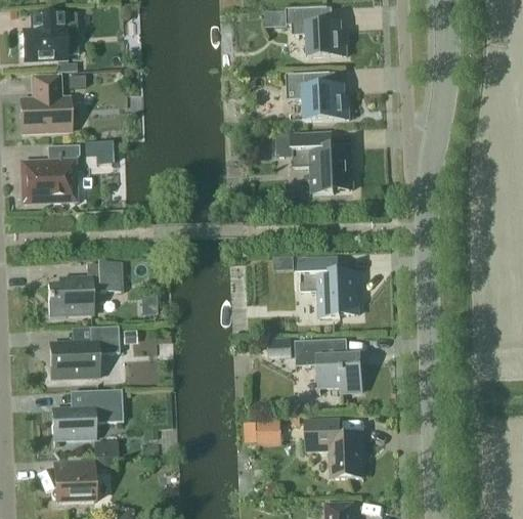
[(308,55),(347,54),(346,32),(342,32),(342,20),(329,22),(328,5),(287,6),(287,8),(265,9),(265,27),(288,26),(287,24),(293,24),(293,34),(307,33),(308,55)]
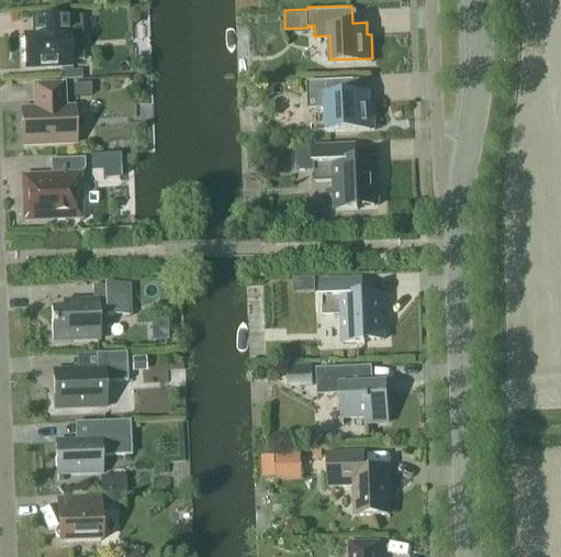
[(36,31),(34,31),(24,32),(25,64),(62,62),(63,76),(83,75),(82,66),(73,66),(73,57),(85,56),(82,11),(35,13),(36,31)]
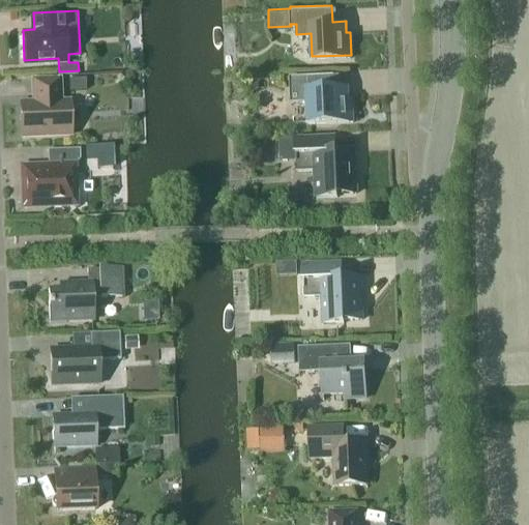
[(354,118),(353,96),(349,96),(348,85),(334,86),(334,71),(290,74),(291,99),(307,98),(309,121),(354,118)]
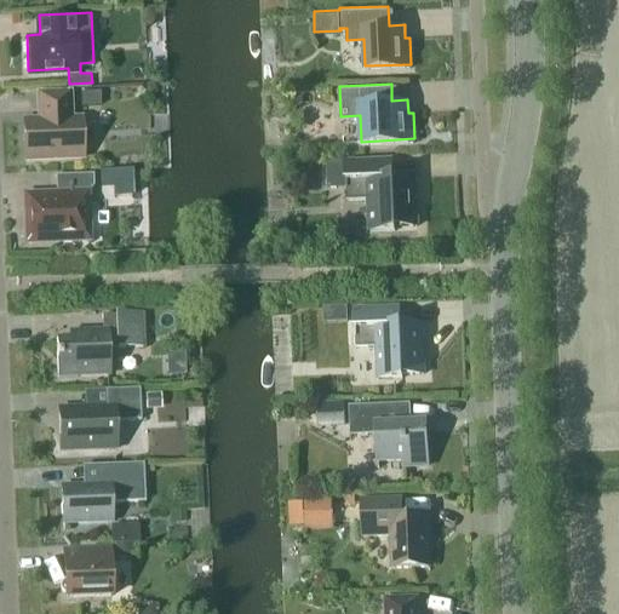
[(102,102),(102,87),(81,89),(81,103),(102,102)]
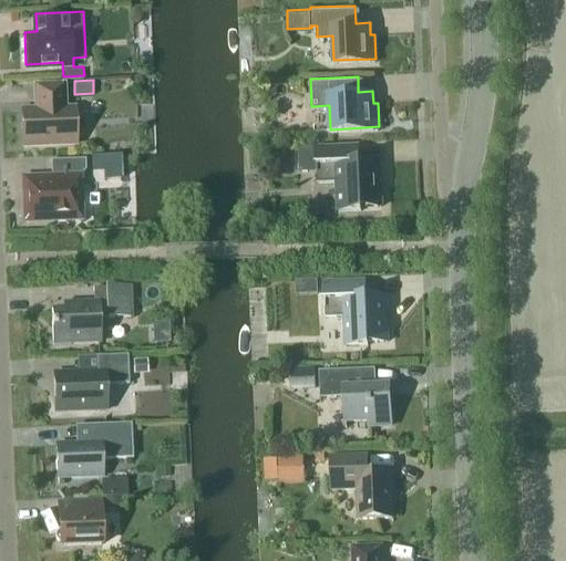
[(65,104),(64,81),(35,82),(37,105),(22,106),(24,142),(76,141),(75,104),(65,104)]
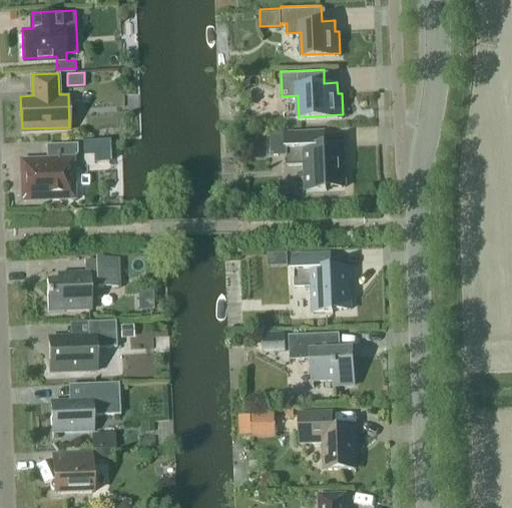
[(240,74),(241,83),(247,83),(250,79),(250,73),(240,74)]
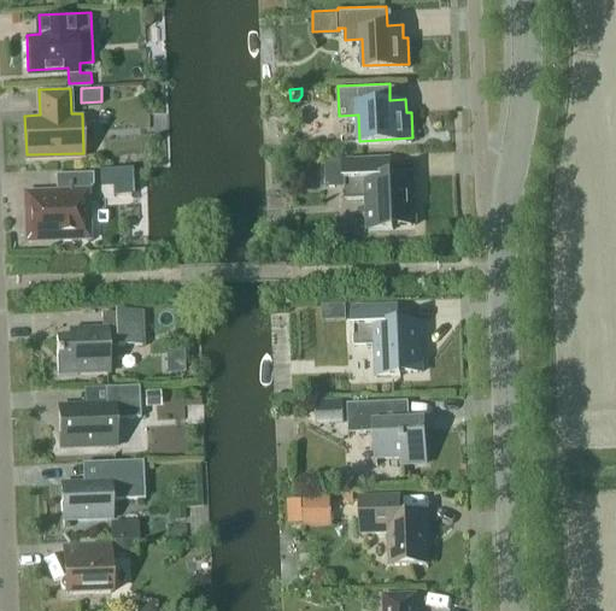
[(292,157),(292,172),(314,171),(312,156),(292,157)]
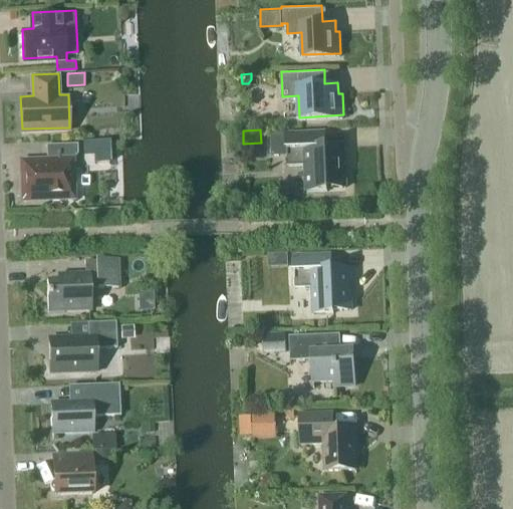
[(307,189),(328,188),(328,185),(346,184),(344,143),(325,144),(324,130),(287,131),(288,163),(306,162),(307,189)]
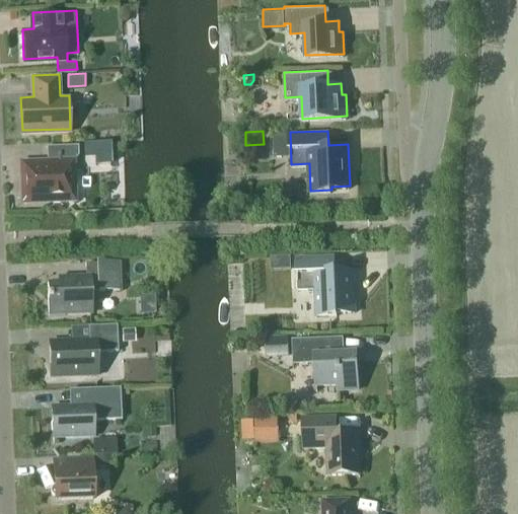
[(111,138),(84,139),(84,151),(95,150),(96,160),(112,159),(111,138)]
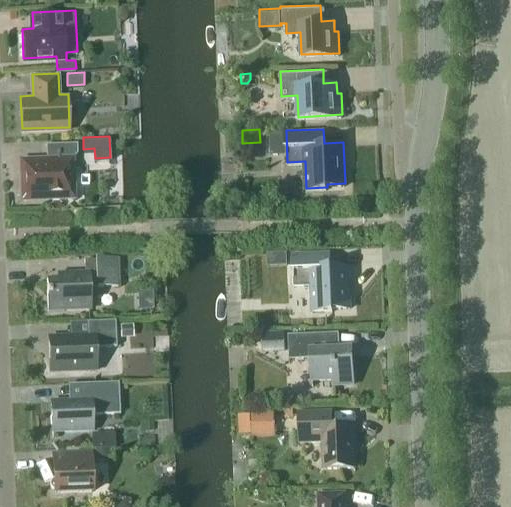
[(47,158),(23,159),(23,172),(21,175),(21,180),(24,182),(24,195),(50,194),(53,197),(60,196),(62,193),(72,193),(71,157),(78,150),(78,146),(78,140),(46,141),(47,158)]
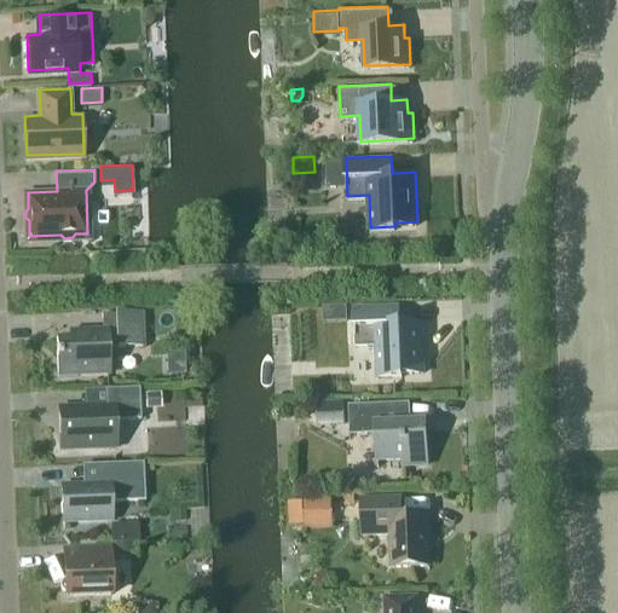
[(324,302),(324,318),(348,318),(347,301),(324,302)]
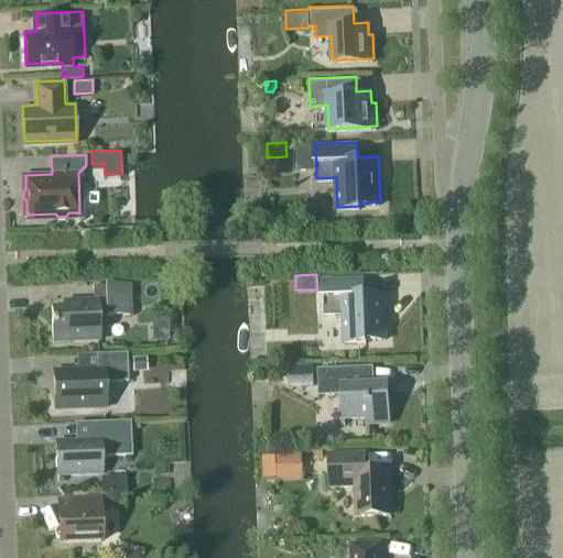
[(367,337),(382,336),(386,336),(383,291),(364,292),(363,275),(323,277),(324,303),(324,313),(344,312),(345,340),(367,339),(367,337)]
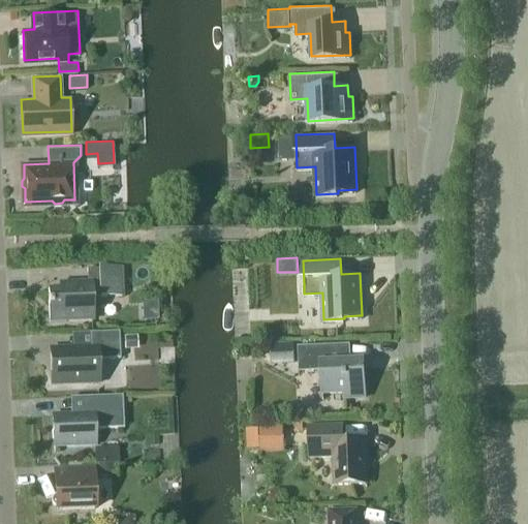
[(49,286),(50,318),(67,317),(67,316),(94,315),(93,294),(123,293),(121,264),(88,265),(88,278),(60,279),(60,280),(61,280),(61,286),(49,286)]
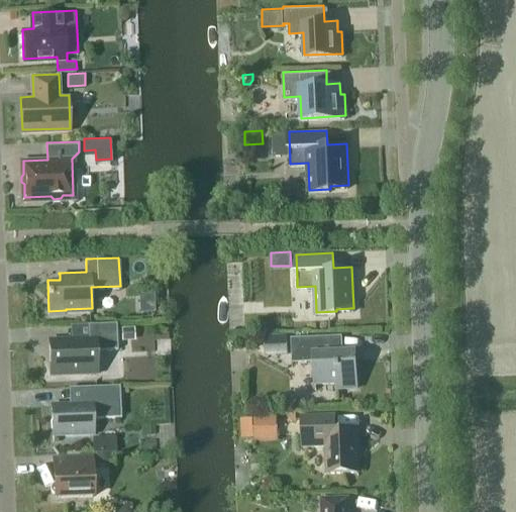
[(251,315),(251,324),(263,324),(263,315),(251,315)]
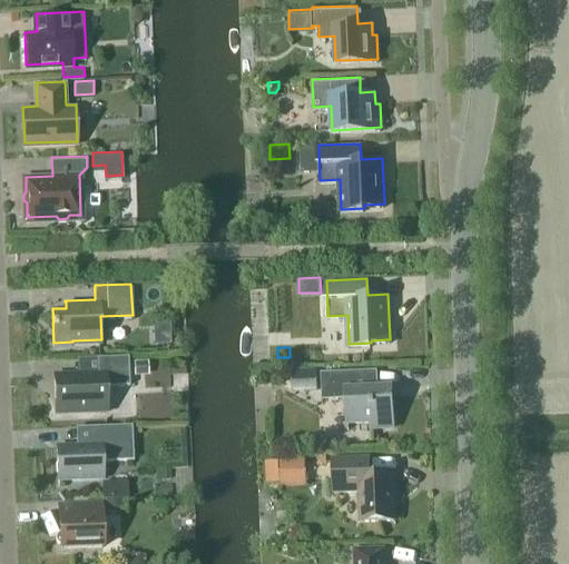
[(130,382),(129,353),(98,354),(98,369),(55,372),(56,409),(108,407),(107,383),(130,382)]
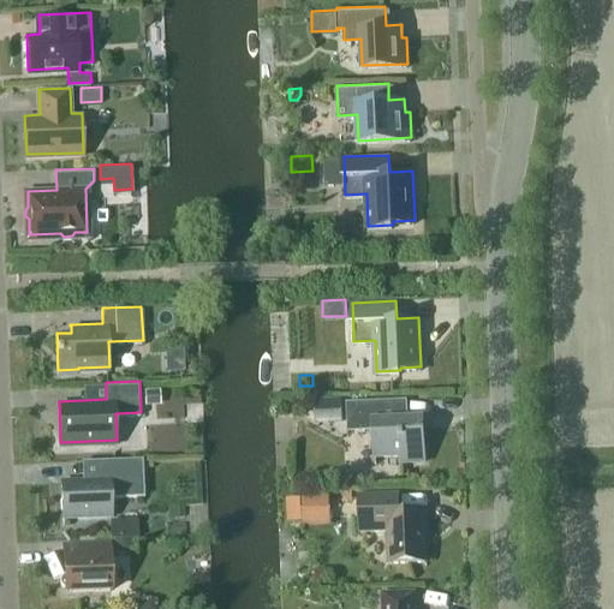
[(161,402),(160,386),(145,387),(145,402),(161,402)]
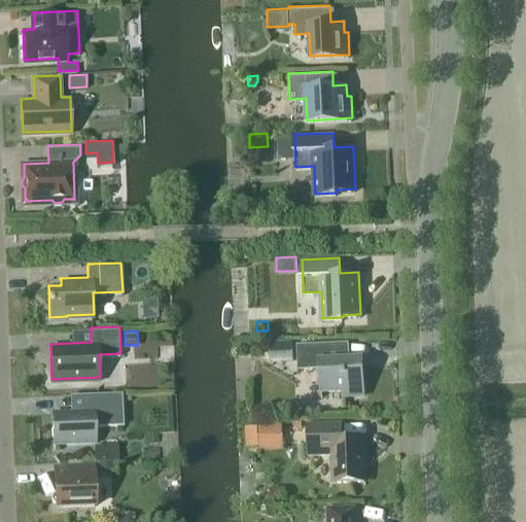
[(292,339),(270,339),(271,358),(293,358),(292,339)]
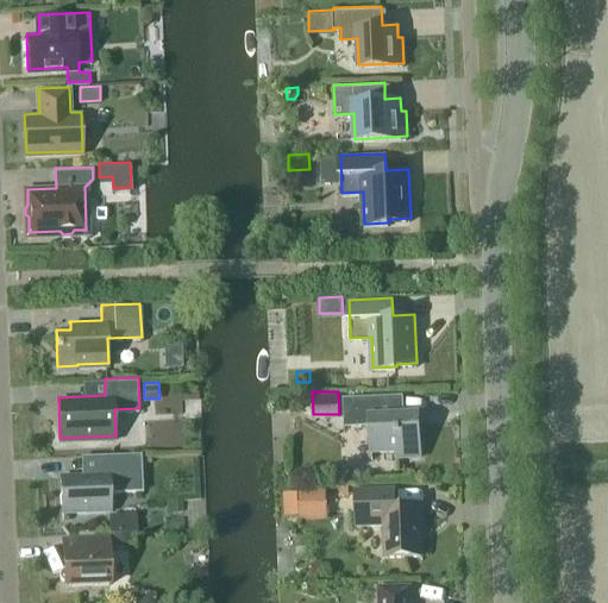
[(396,447),(396,454),(421,453),(420,421),(412,421),(412,410),(405,412),(403,391),(344,395),(344,396),(355,395),(356,424),(370,422),(373,456),(374,456),(374,448),(396,447)]
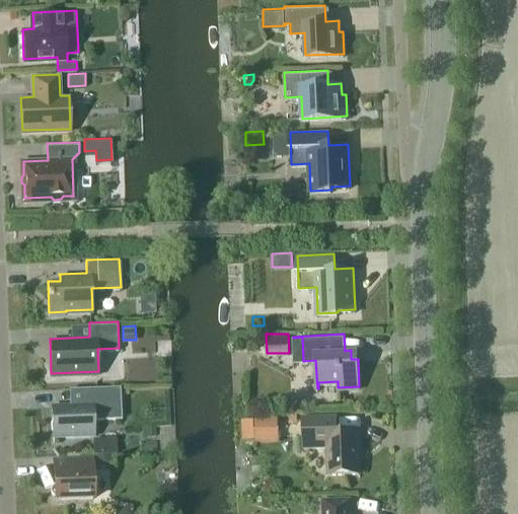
[(52,404),(53,434),(94,432),(93,417),(122,416),(121,384),(84,385),(85,402),(52,404)]
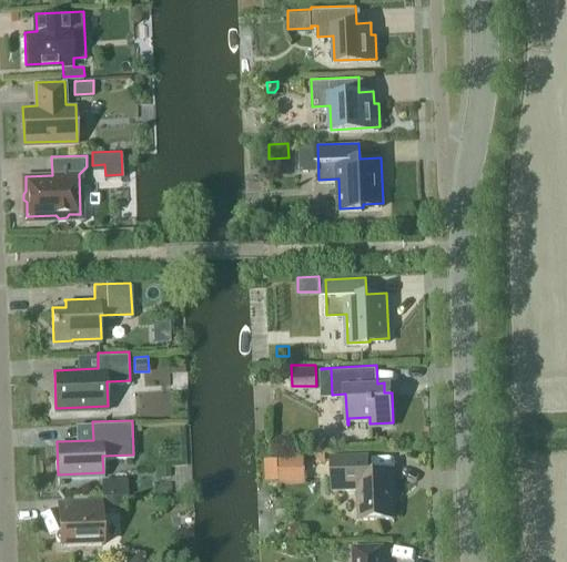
[(360,517),(393,515),(392,487),(394,487),(394,469),(368,470),(368,452),(333,453),(334,487),(356,487),(358,489),(360,517)]
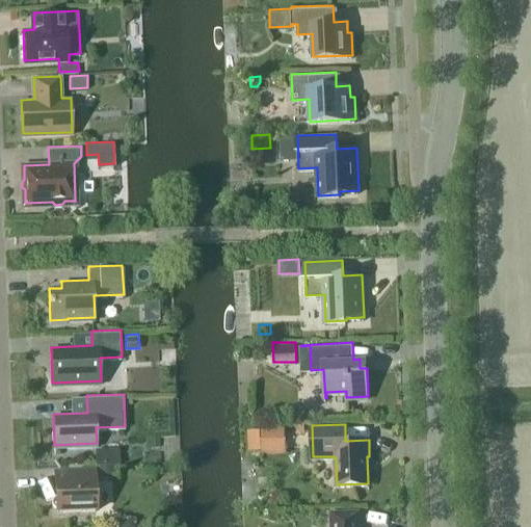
[(288,425),(249,426),(250,451),(289,450),(288,425)]
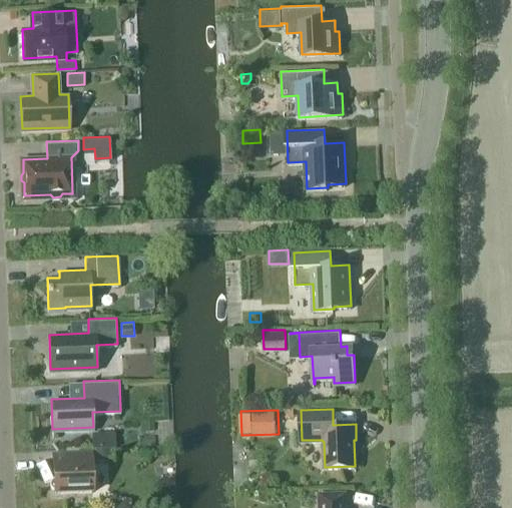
[(93,446),(105,445),(105,431),(93,431),(93,446)]
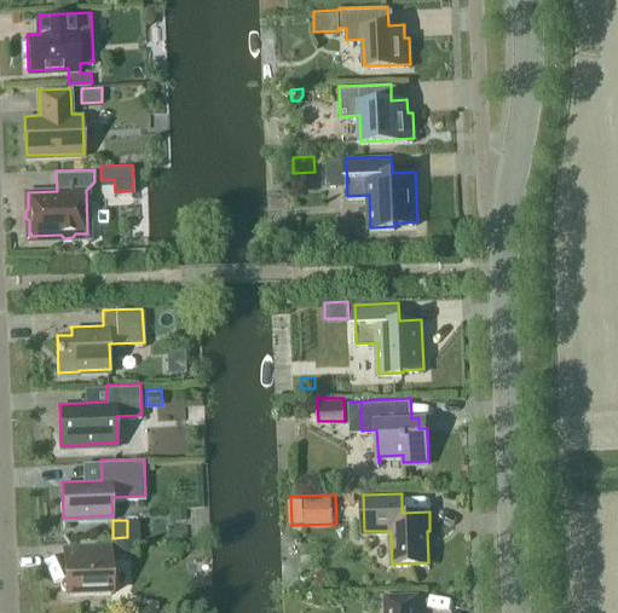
[(132,553),(132,538),(115,539),(115,553),(132,553)]
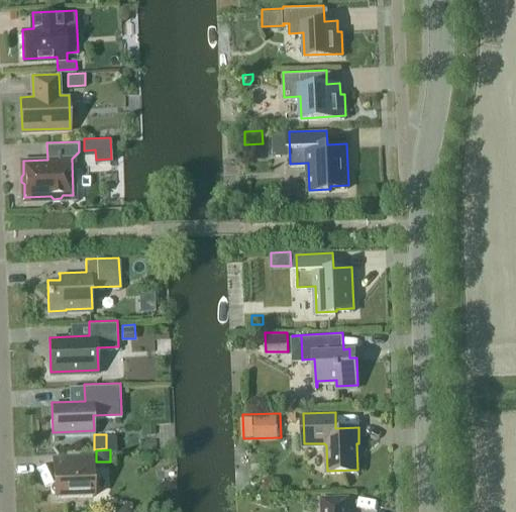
[(56,495),(93,493),(92,454),(54,455),(56,495)]
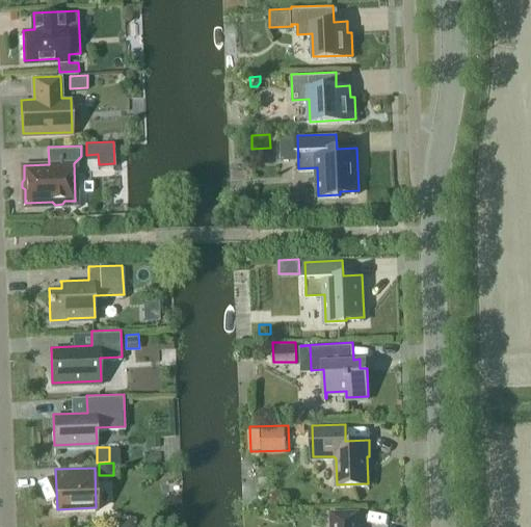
[(360,508),(330,510),(332,526),(360,526),(361,525),(360,508)]
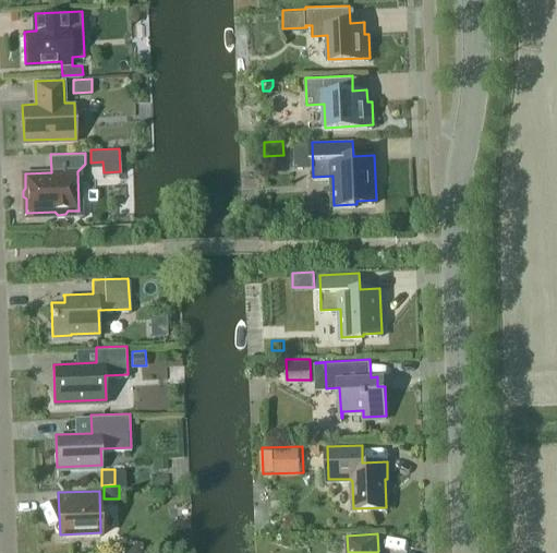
[(122,552),(142,552),(141,540),(121,541),(122,552)]
